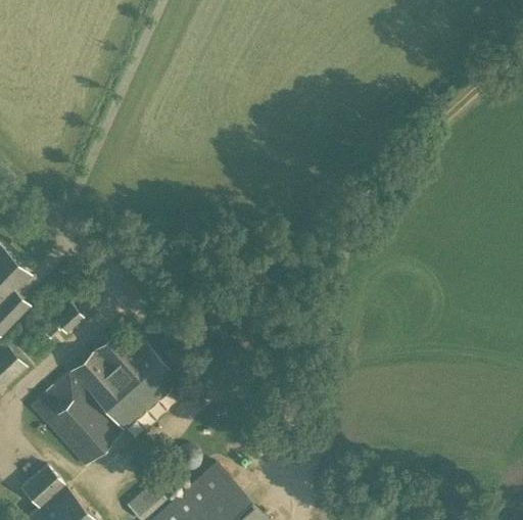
[(0,301),(27,273),(0,247),(0,331),(11,321),(0,310),(0,301)]
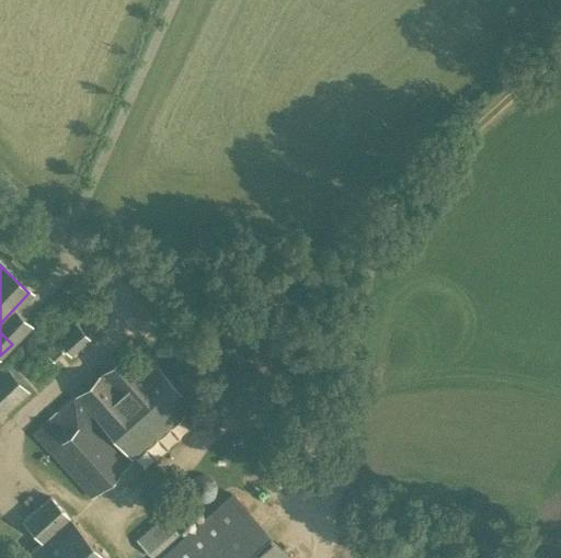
[(70,359),(89,342),(76,327),(57,343),(70,359)]
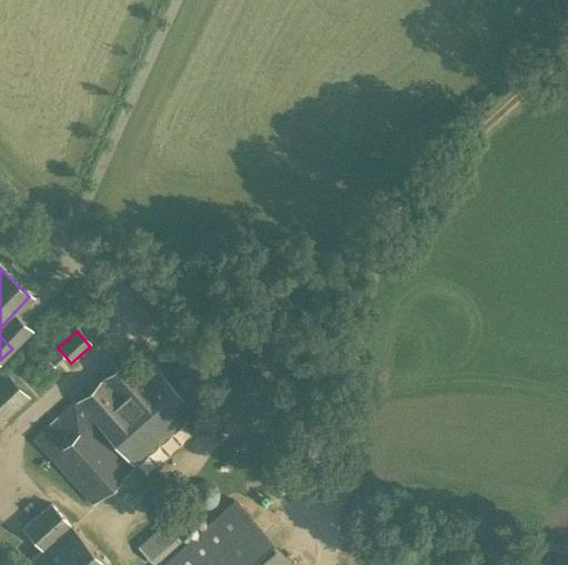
[(130,463),(179,420),(151,390),(162,380),(152,369),(141,377),(125,360),(78,403),(79,404),(94,421),(93,422),(130,463)]
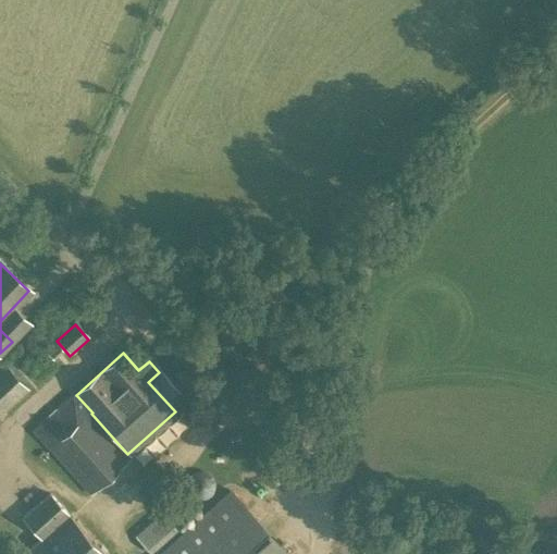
[(0,418),(27,393),(3,368),(0,370),(0,418)]
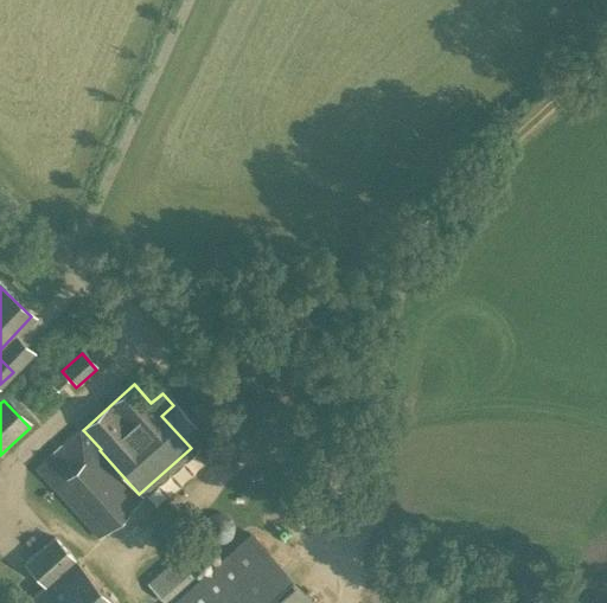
[(98,541),(141,501),(78,432),(34,472),(98,541)]
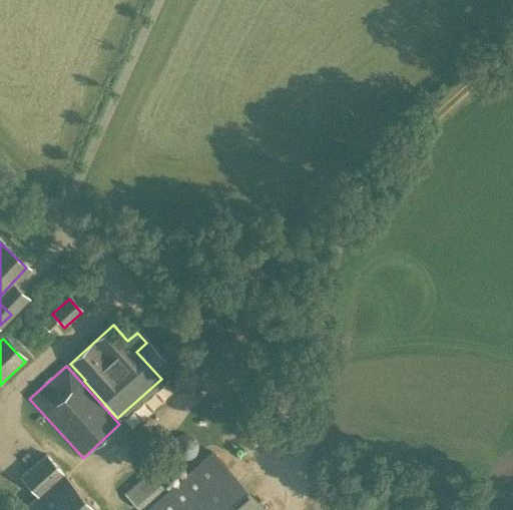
[(264,509),(211,452),(146,509),(264,509)]
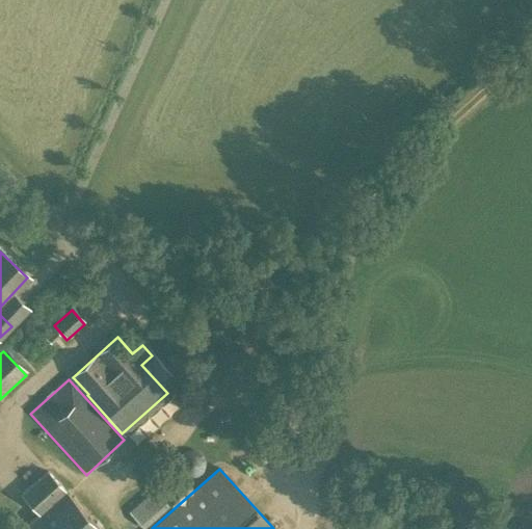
[(97,528),(48,474),(22,497),(38,516),(24,528),(97,528)]
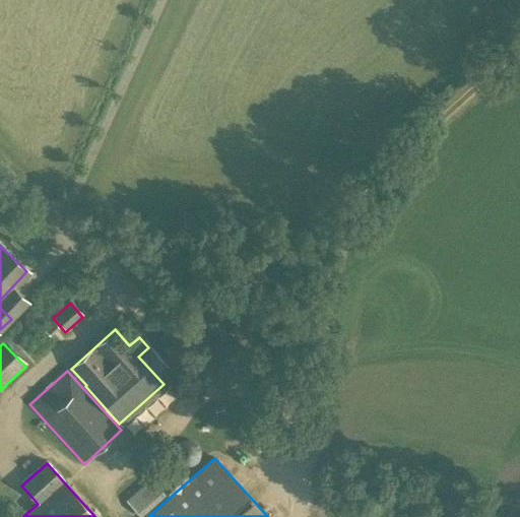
[(145,516),(166,499),(150,480),(125,503),(137,516),(145,516)]
